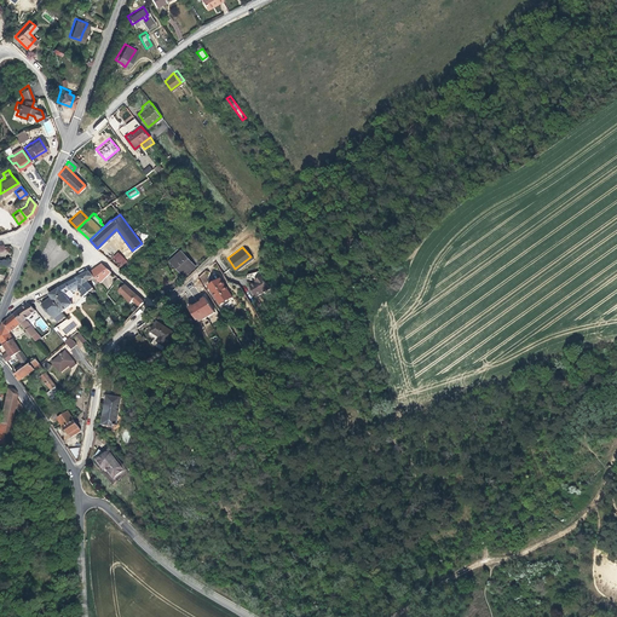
[(192,265),(179,251),(169,259),(178,269),(183,274),(192,265)]
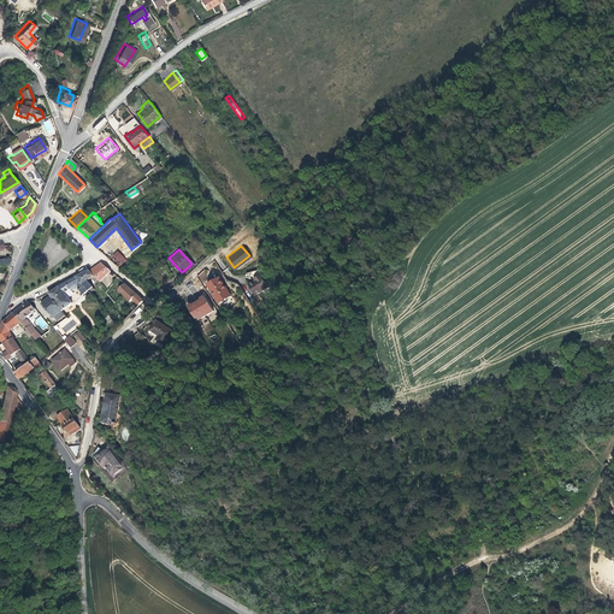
[(124,257),(117,251),(111,255),(118,263),(124,257)]
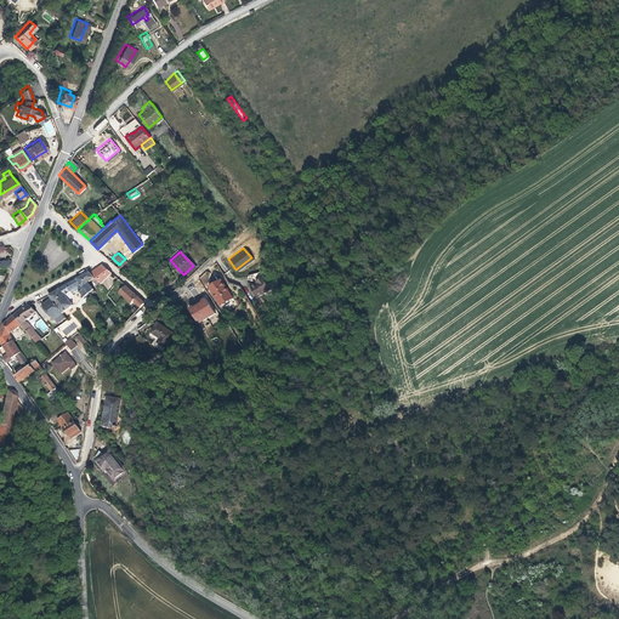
[(96,279),(100,276),(98,274),(97,273),(104,266),(101,263),(100,263),(89,271),(92,276),(96,279)]
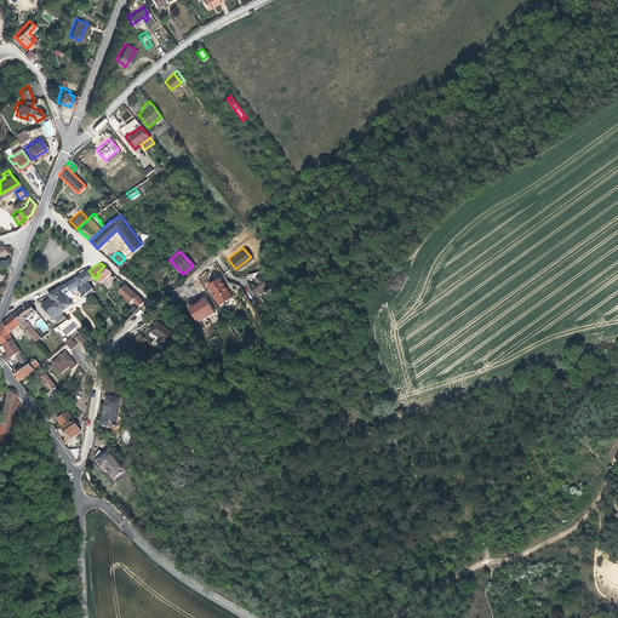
[(85,280),(92,275),(89,270),(87,269),(84,270),(74,276),(80,285),(81,284),(87,290),(91,286),(85,280)]
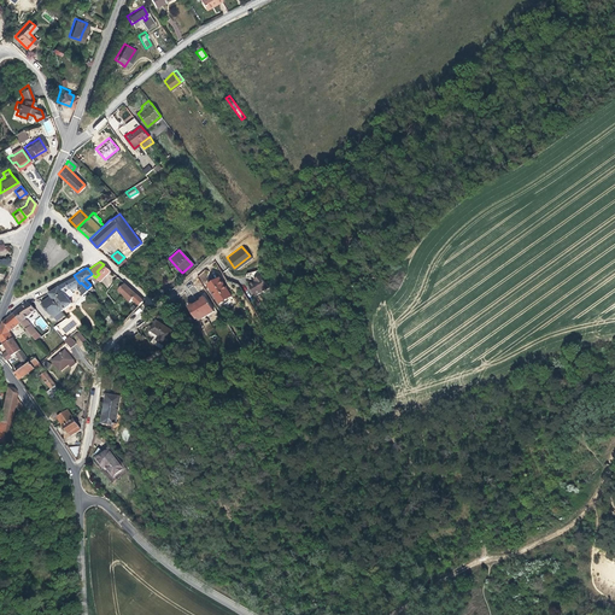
[(70,302),(65,293),(70,290),(71,290),(75,286),(80,291),(78,292),(80,294),(87,288),(81,282),(80,283),(74,275),(62,282),(58,285),(47,292),(50,294),(60,309),(70,302)]
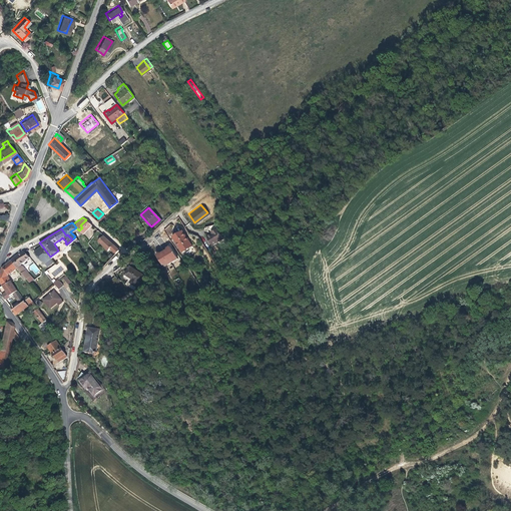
[(221,236),(216,228),(208,233),(205,235),(210,243),(221,236)]
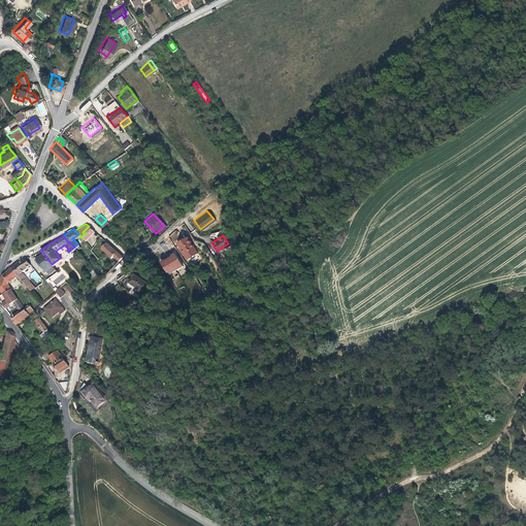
[(196,252),(187,236),(182,239),(183,240),(181,242),(177,243),(186,258),(196,252)]
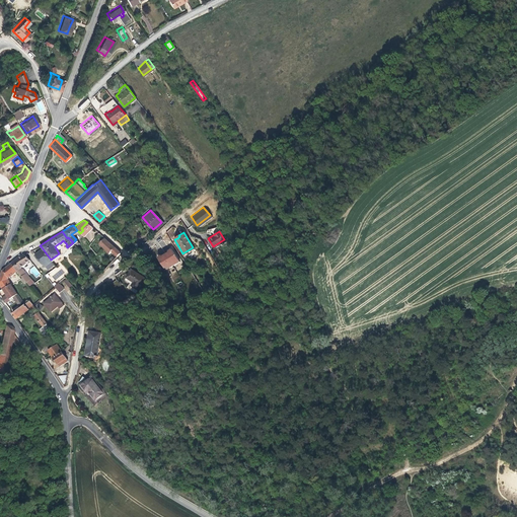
[(109,242),(103,236),(97,242),(107,252),(109,249),(113,246),(114,246),(109,242)]
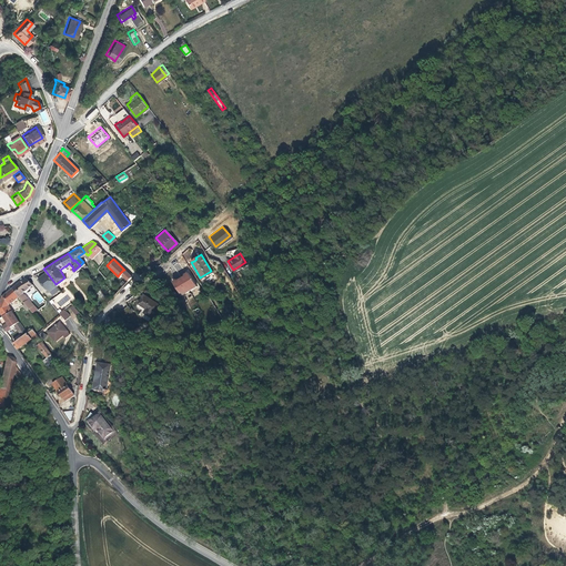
[(59,287),(56,284),(46,271),(38,276),(38,278),(37,279),(39,281),(41,284),(42,283),(51,293),(59,287)]
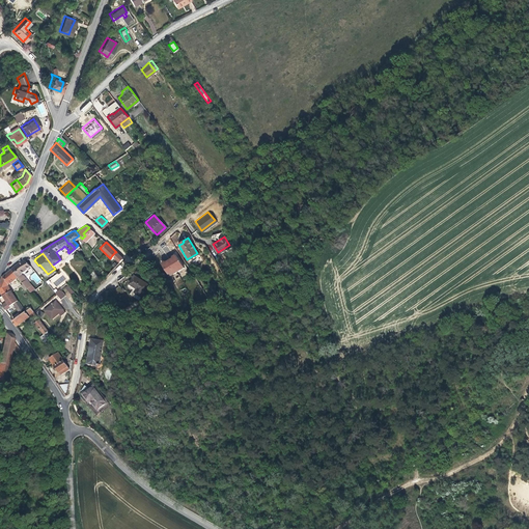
[(168,275),(182,266),(174,253),(170,255),(171,256),(164,260),(164,259),(160,262),(168,275)]
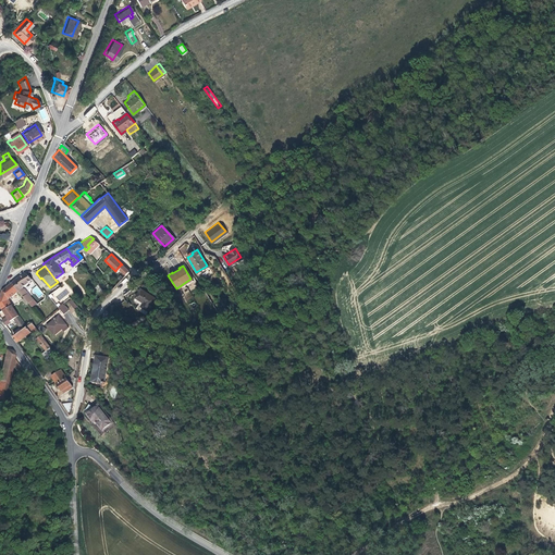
[(21,285),(31,278),(25,271),(17,274),(14,278),(11,281),(17,288),(16,290),(20,293),(23,296),(27,301),(29,305),(32,306),(36,303),(34,299),(33,300),(31,298),(32,297),(26,292),(23,287),(22,288),(21,286),(21,285)]
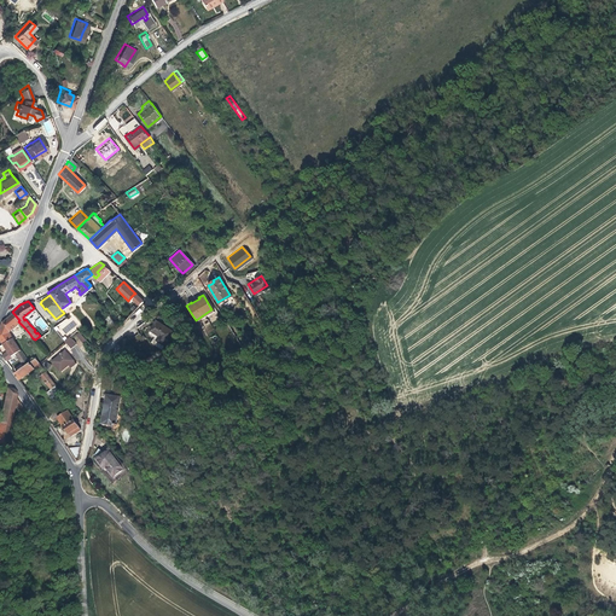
[(17,323),(18,321),(19,320),(12,312),(1,320),(0,324),(0,341),(1,343),(11,336),(7,330),(17,323)]
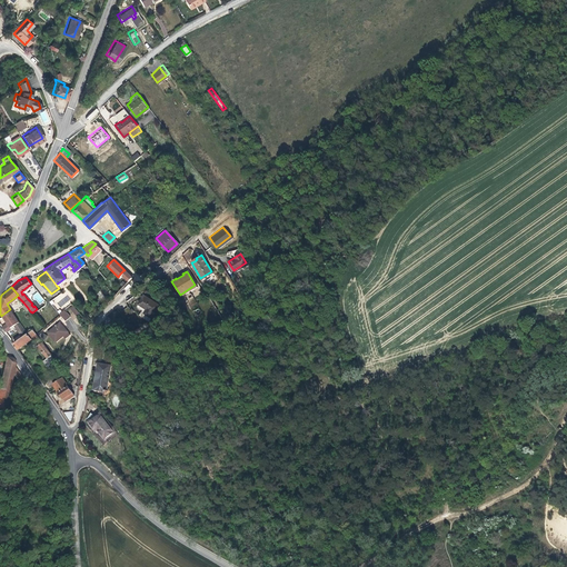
[(147,320),(158,304),(142,294),(136,306),(141,309),(140,310),(138,314),(147,320)]
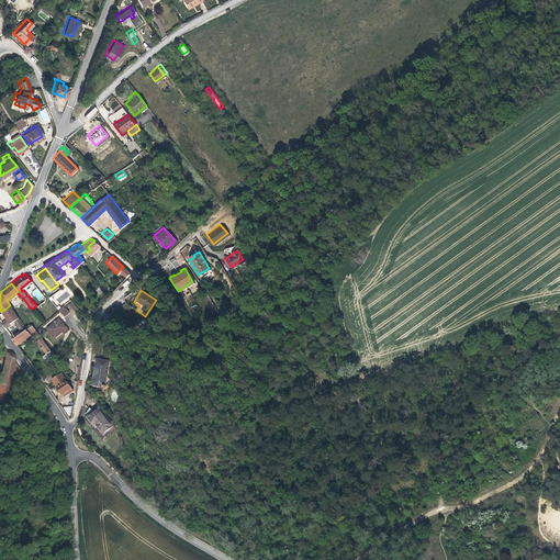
[(30,308),(28,304),(23,299),(21,301),(28,309),(30,308)]
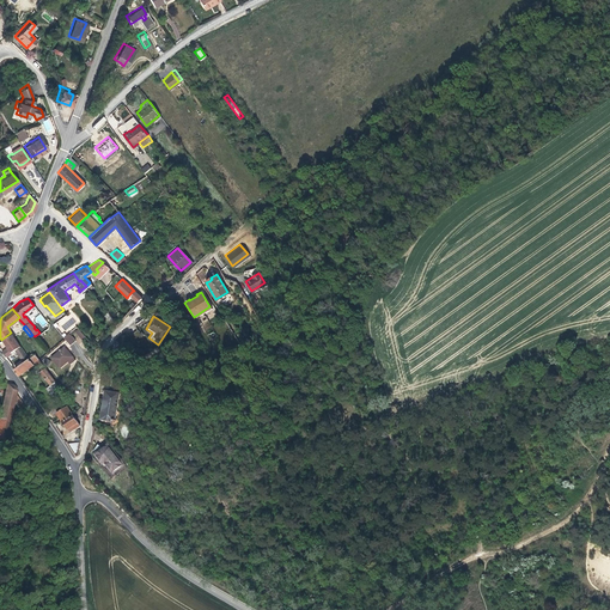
[(85,335),(78,328),(74,330),(81,339),(85,335)]
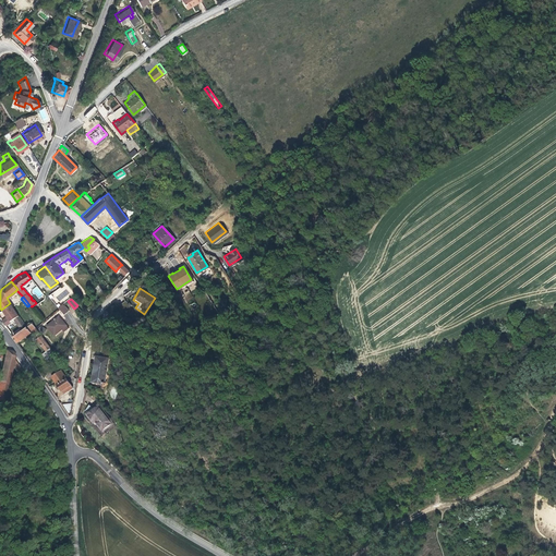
[(121,311),(127,302),(123,299),(116,305),(121,311)]
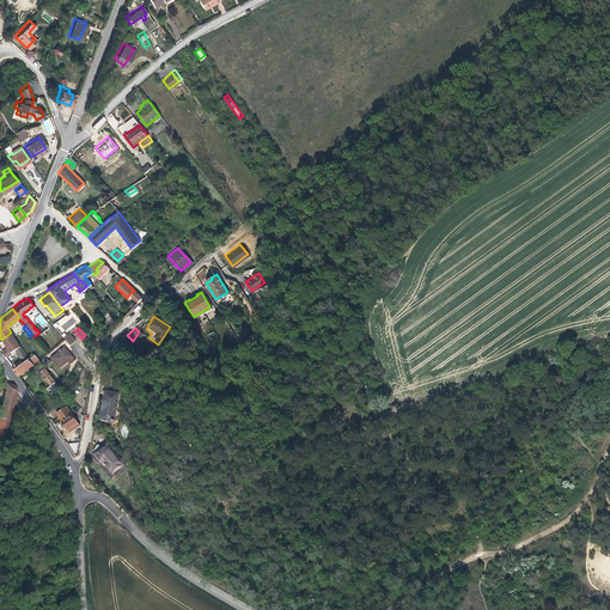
[(74,339),(68,331),(62,336),(68,343),(74,339)]
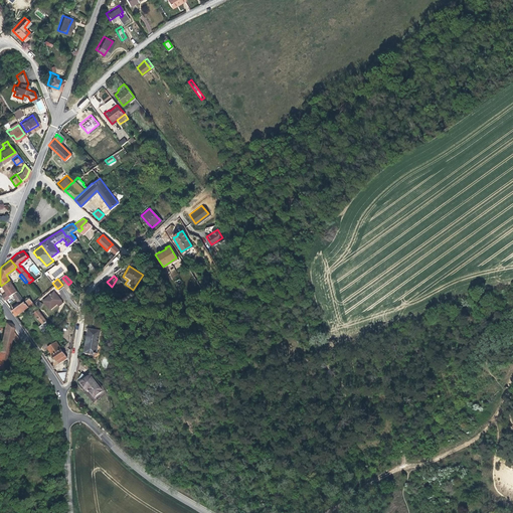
[(23,301),(22,298),(16,290),(9,280),(1,286),(5,291),(0,294),(3,299),(8,296),(11,294),(19,304),(23,301)]
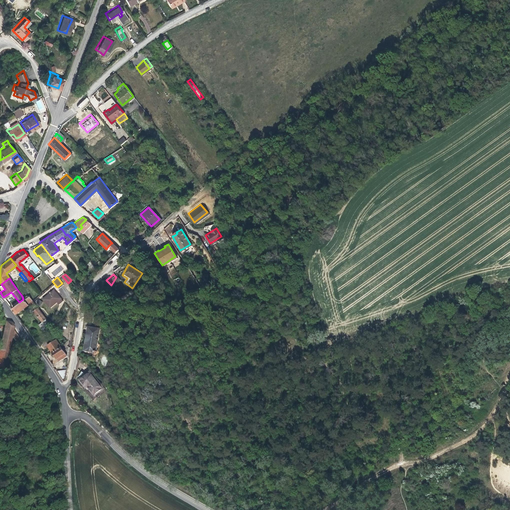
[(97,300),(107,290),(102,285),(99,288),(92,295),(97,300)]
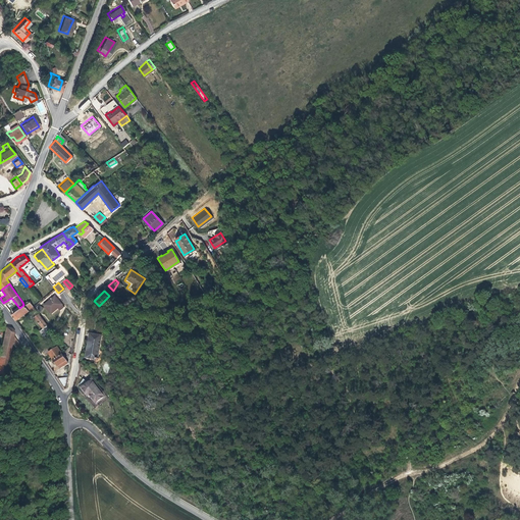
[(50,312),(56,306),(58,309),(60,307),(62,305),(53,295),(51,297),(49,296),(47,298),(48,299),(43,304),(50,312)]
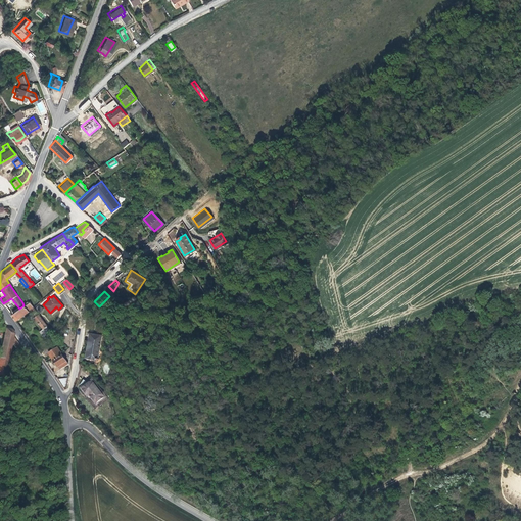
[(36,311),(29,301),(24,305),(19,309),(11,315),(15,320),(21,315),(30,310),(32,313),(36,311)]
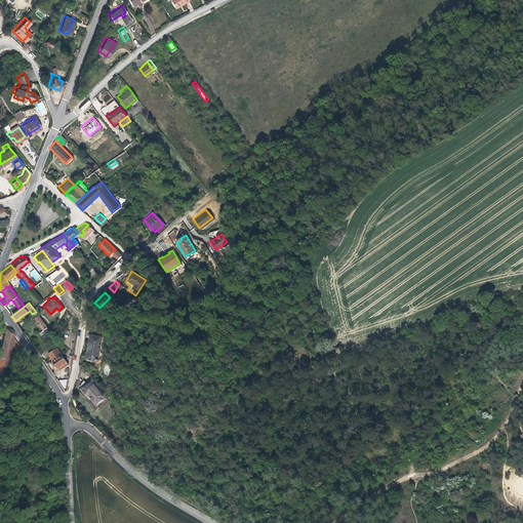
[(42,328),(46,325),(38,315),(34,318),(42,328)]
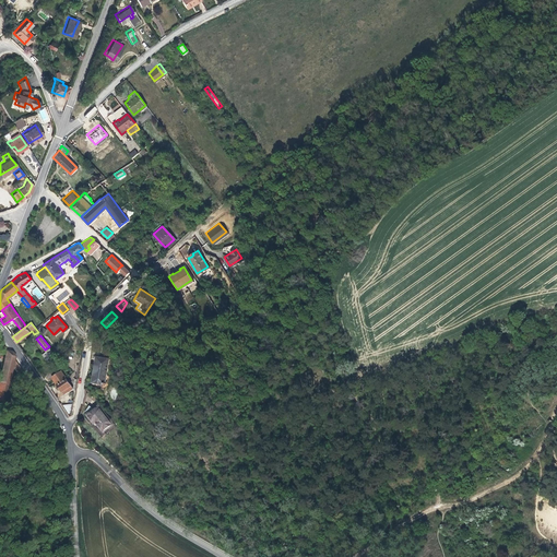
[(52,362),(48,355),(52,352),(49,346),(45,350),(40,353),(50,366),(52,362)]
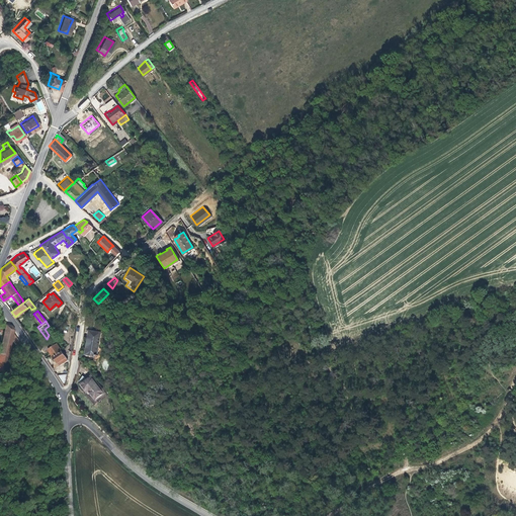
[(10,336),(11,332),(12,329),(10,325),(4,324),(0,341),(0,370),(8,372),(10,365),(13,351),(7,350),(10,336)]
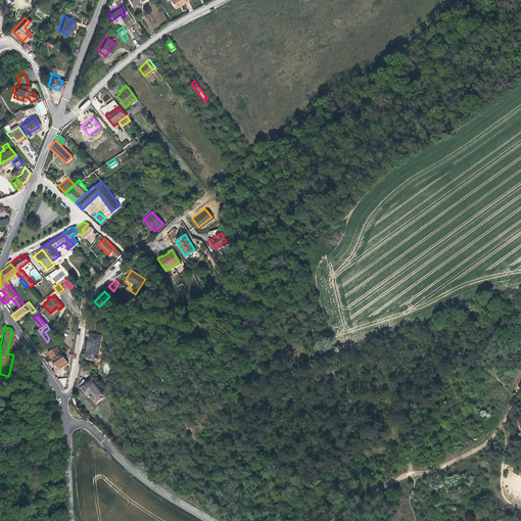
[(97,357),(100,334),(89,332),(87,348),(86,357),(95,358),(95,359),(97,358),(97,357)]
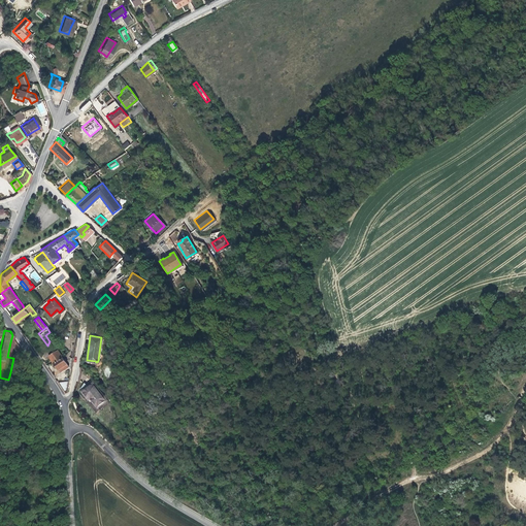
[(67,365),(63,358),(64,357),(62,354),(61,355),(56,349),(50,354),(51,356),(48,357),(52,361),(57,368),(59,370),(67,365)]
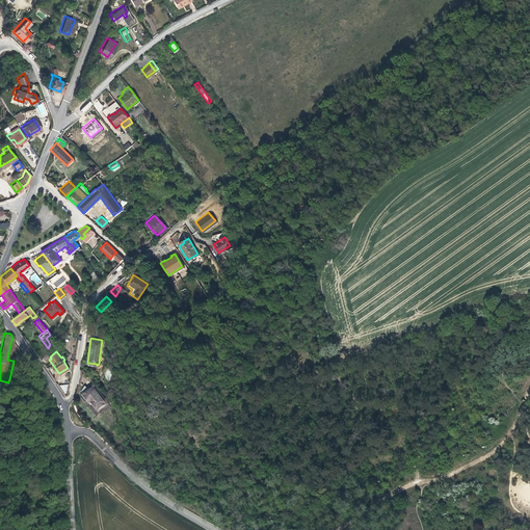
[(57,383),(64,394),(69,382),(57,383)]
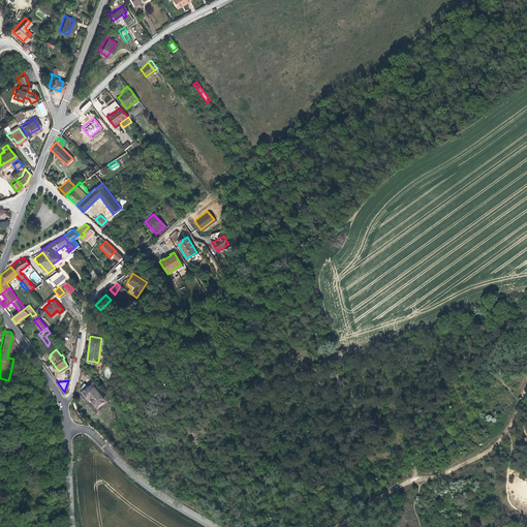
[(105,400),(92,382),(88,385),(83,381),(82,384),(79,389),(82,391),(88,399),(89,398),(96,406),(105,400)]
